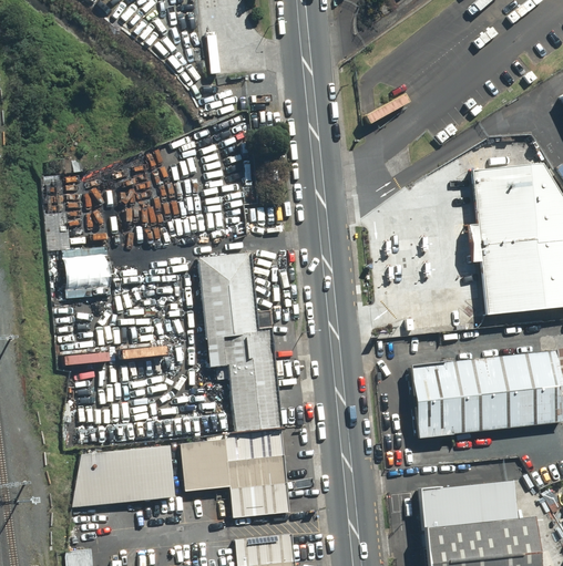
[(562,201),(540,164),(469,171),(474,224),(463,225),(466,244),(468,265),(479,264),(484,315),(562,306),(562,201)]
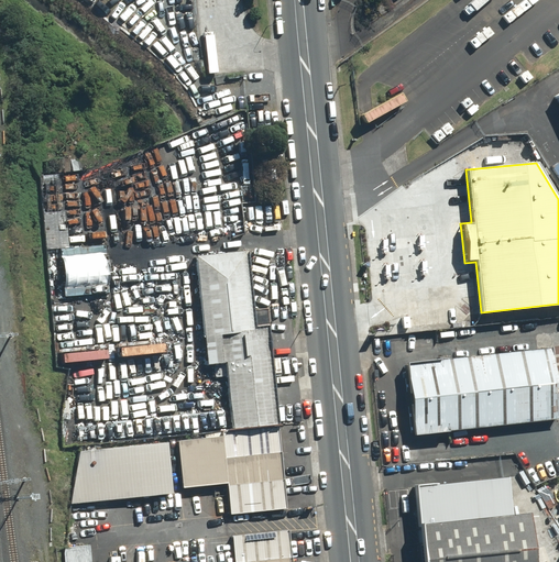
[(59,174),(40,176),(45,251),(65,249),(59,174)]
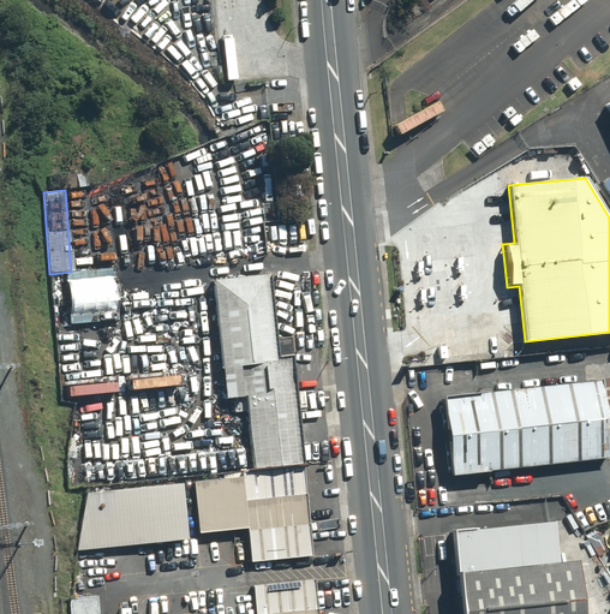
[(276,339),(270,274),(214,280),(227,397),(246,394),(253,468),(303,463),(289,338),(276,339)]
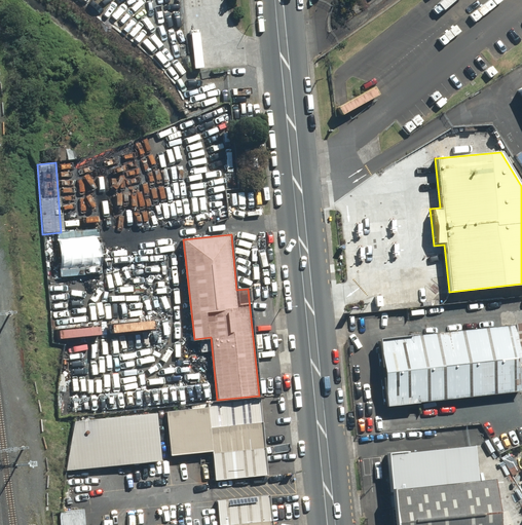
[(514,326),(376,340),(383,404),(520,389),(514,326)]
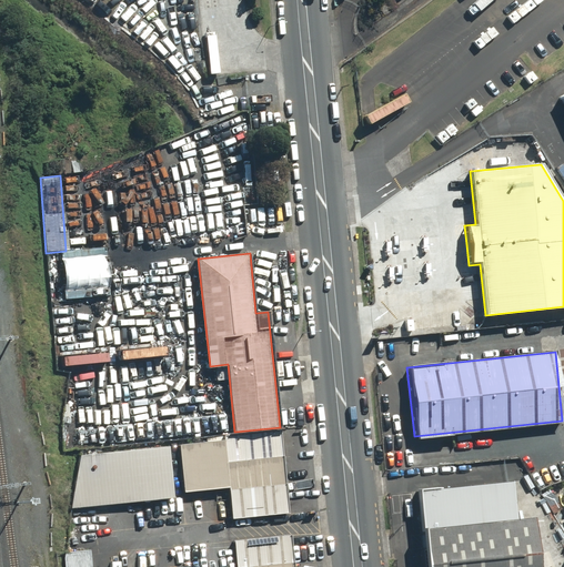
[(289,515),(280,427),(234,432),(224,433),(225,439),(181,444),(187,493),(230,487),(233,520),(289,515)]
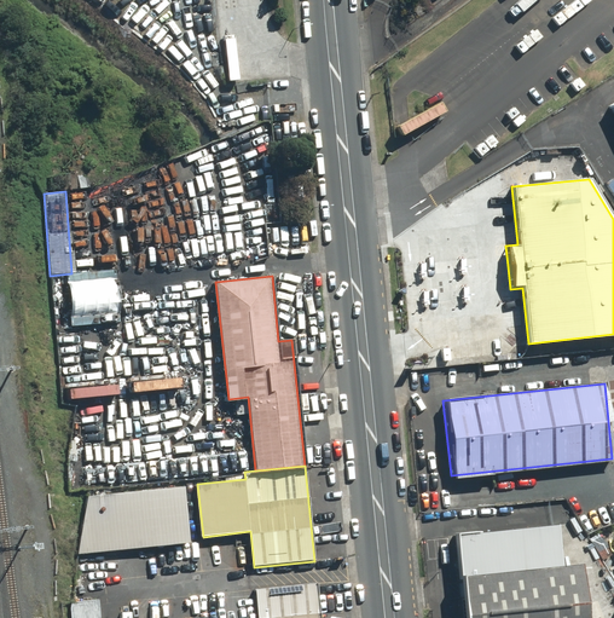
[(193,541),(187,485),(90,496),(80,553),(193,541)]
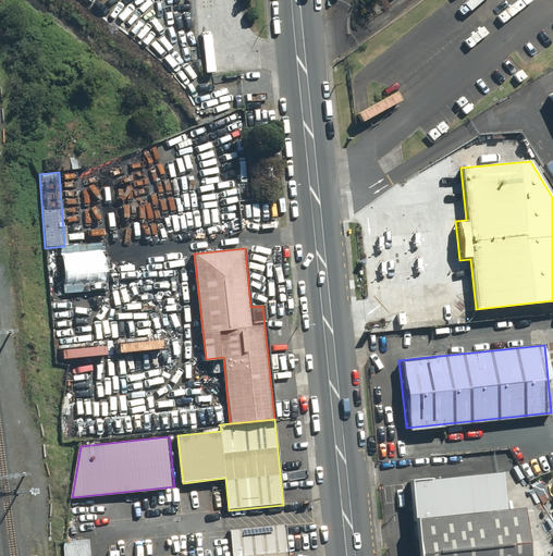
[(403,483),(407,521),(502,510),(498,473),(403,483)]
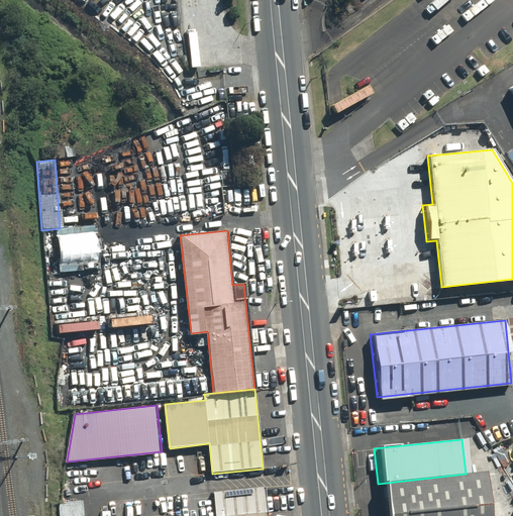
[(378,484),(381,515),(486,515),(482,472),(466,474),(378,484)]
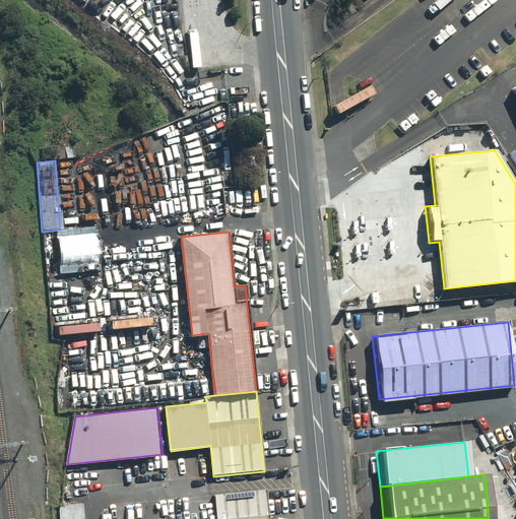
[(268,518),(265,491),(215,496),(216,518),(268,518)]
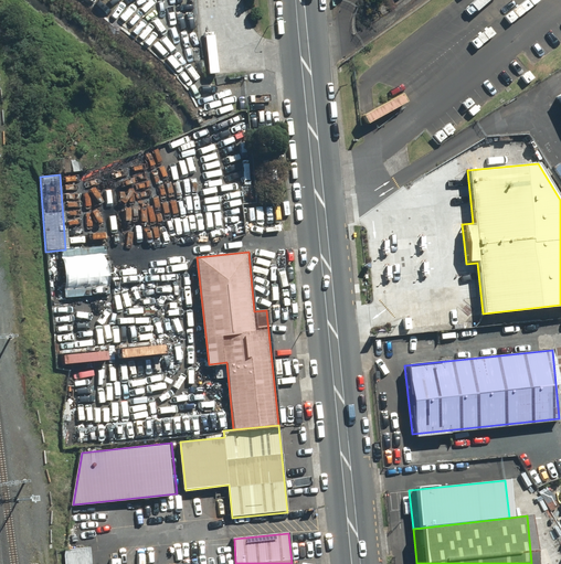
[(65,549),(66,563),(93,563),(92,546),(65,549)]
